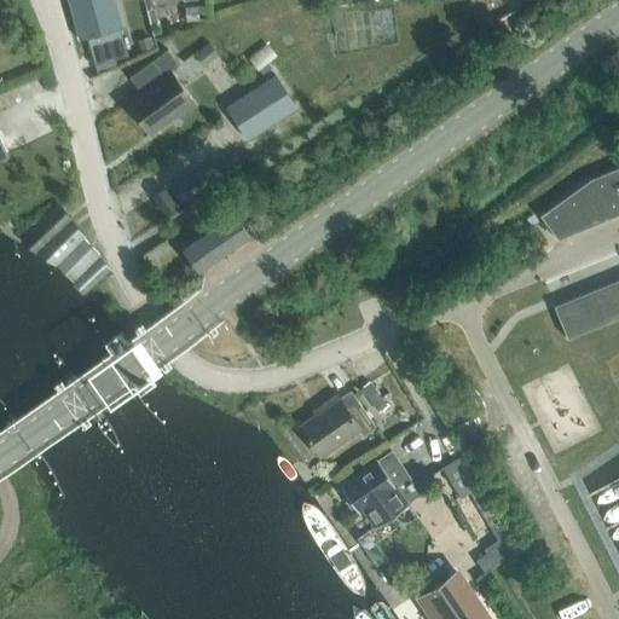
[(68,0),(79,40),(86,38),(94,65),(127,56),(120,28),(121,28),(113,0),(68,0)]
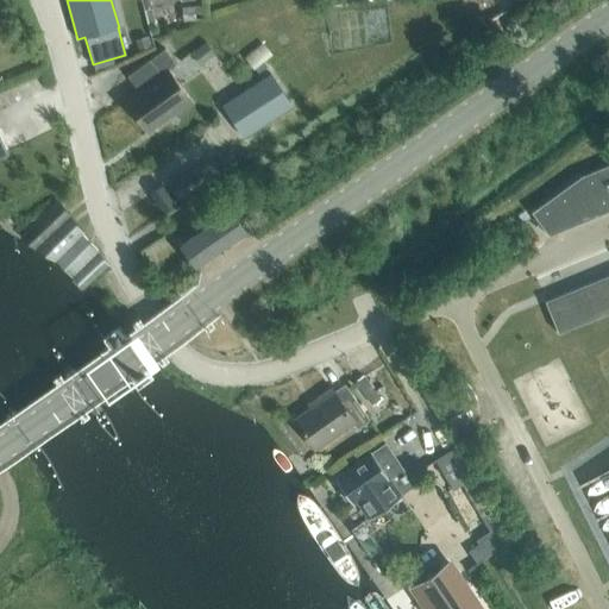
[(201,16),(200,2),(183,5),(184,17),(201,16)]
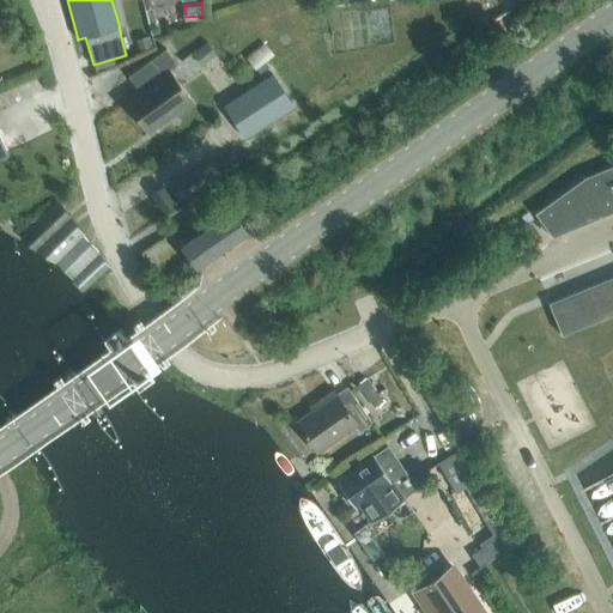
[(514,23),(508,12),(483,28),(490,37),(514,23)]
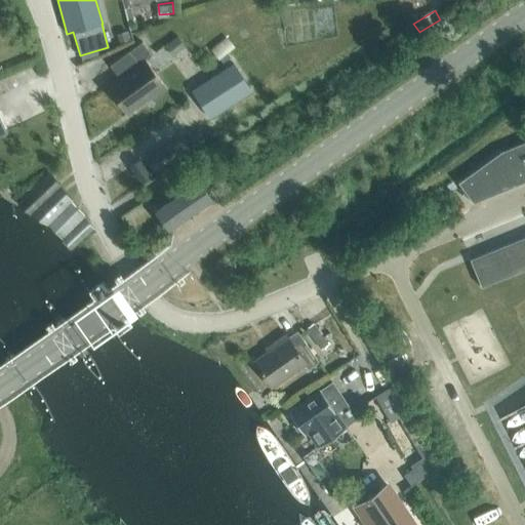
[(129,39),(127,33),(116,36),(118,42),(129,39)]
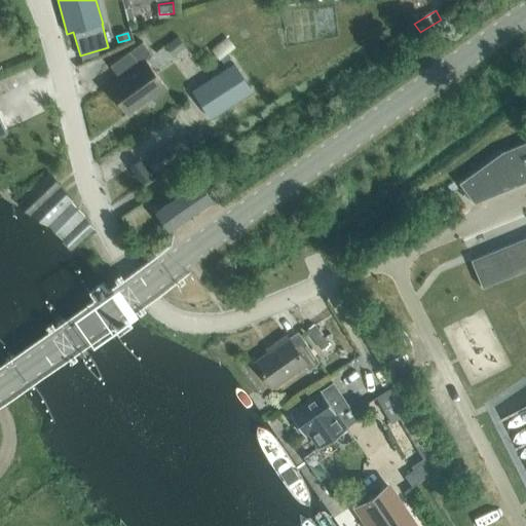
[(177,36),(166,43),(172,49),(181,43),(177,36)]
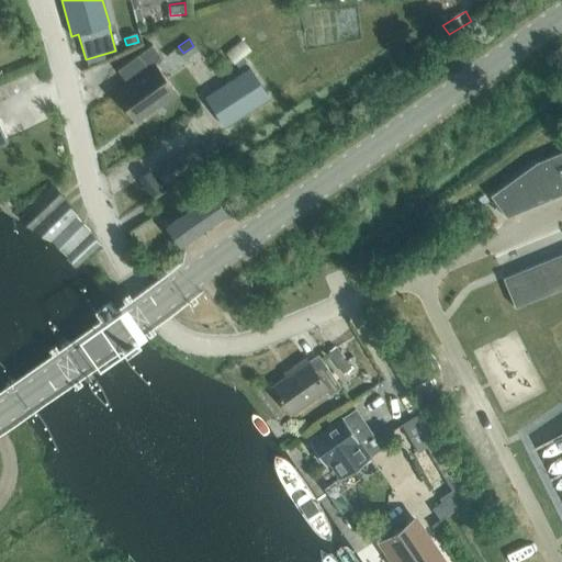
[(126,82),(113,92),(134,121),(159,103),(161,108),(178,96),(155,64),(161,58),(152,44),(116,69),(126,82)]
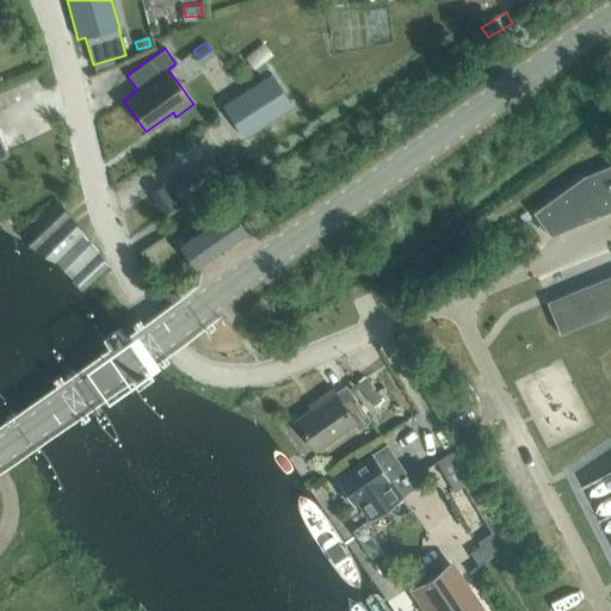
[(271,73),(222,105),(244,136),(252,131),(281,112),(292,105),(271,73)]
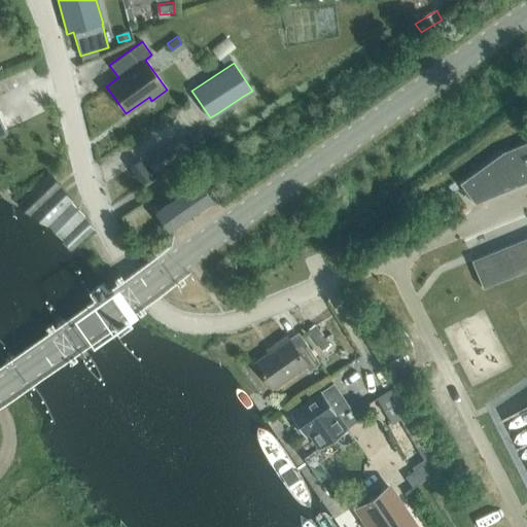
[(526,141),(502,151),(459,183),(475,204),(476,204),(475,203),(513,177),(517,186),(526,182),(526,141)]
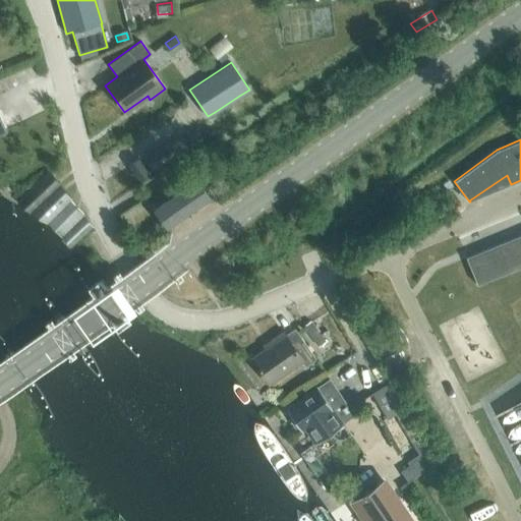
[(169,142),(143,157),(151,168),(175,154),(169,142)]
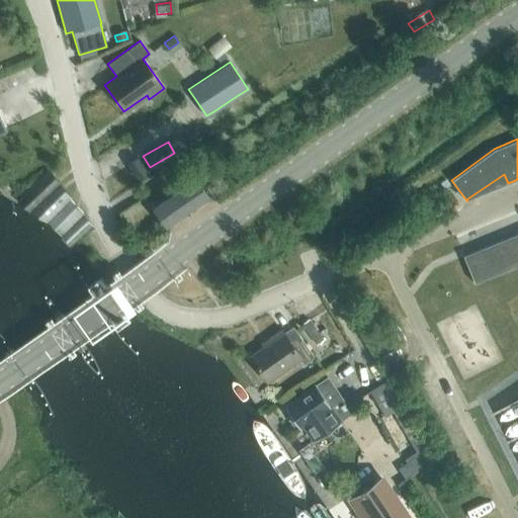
[(139,180),(148,174),(137,158),(127,164),(139,180)]
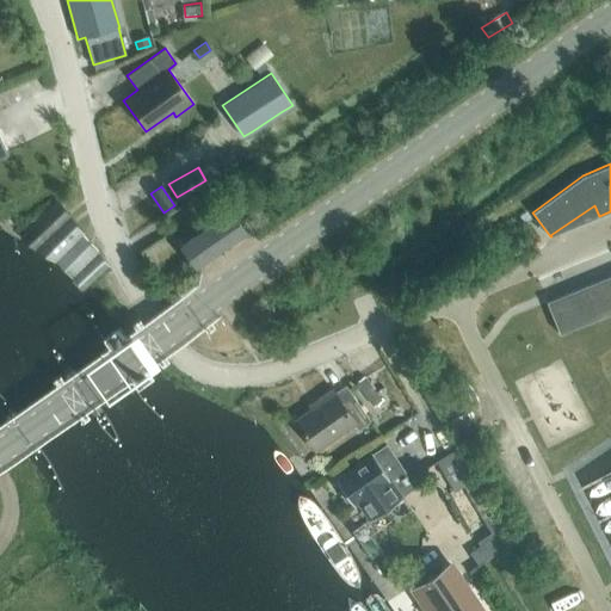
[(245,216),(247,215),(258,208),(250,196),(236,204),(245,216)]
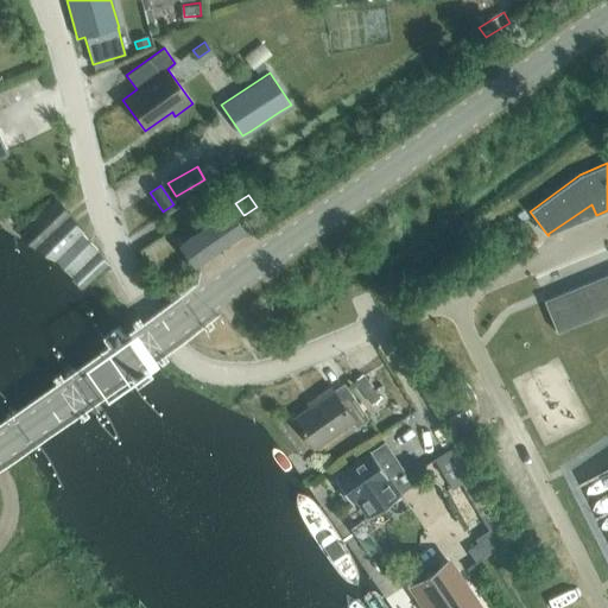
[(56,200),(19,235),(35,246),(68,214),(61,204),(56,200)]
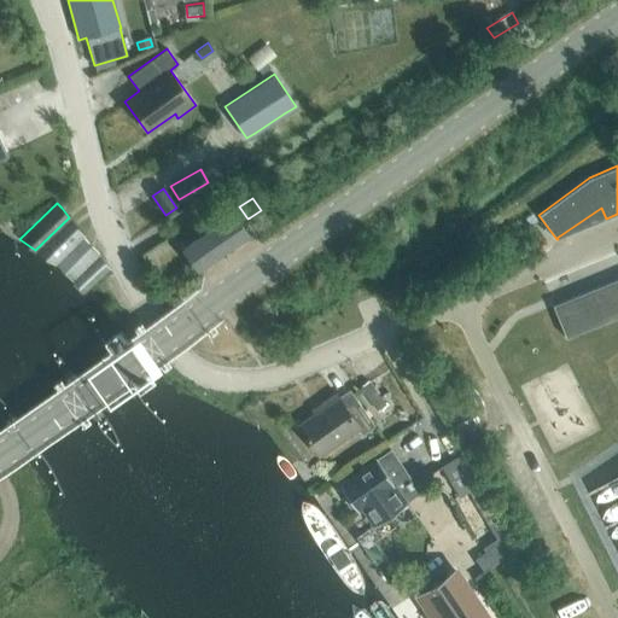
[(198,269),(248,235),(233,214),(184,249),(198,269)]
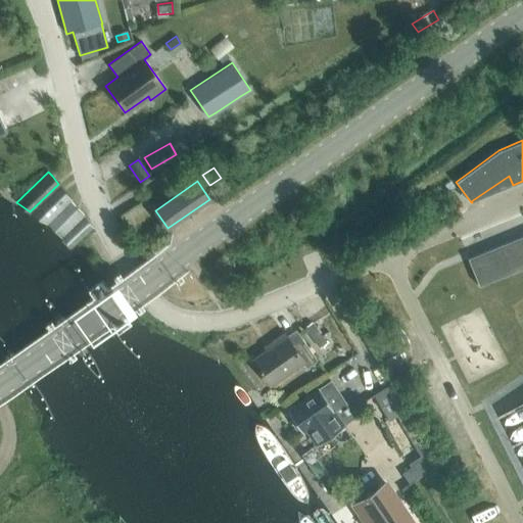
[(47,224),(69,201),(72,199),(58,184),(30,211),(47,224)]
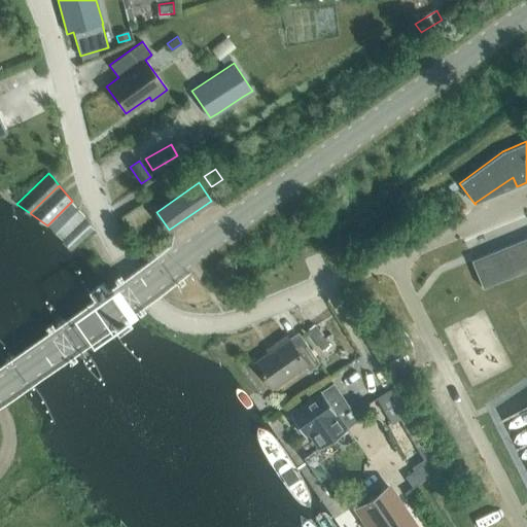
[(83,217),(70,203),(47,225),(54,233),(61,239),(83,217)]
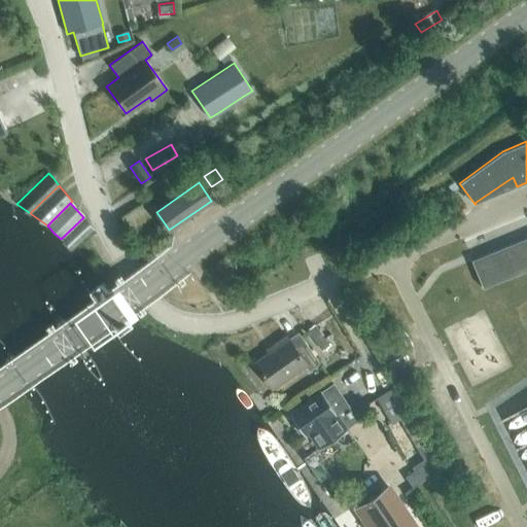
[(78,243),(94,229),(84,219),(62,240),(71,250),(78,243)]
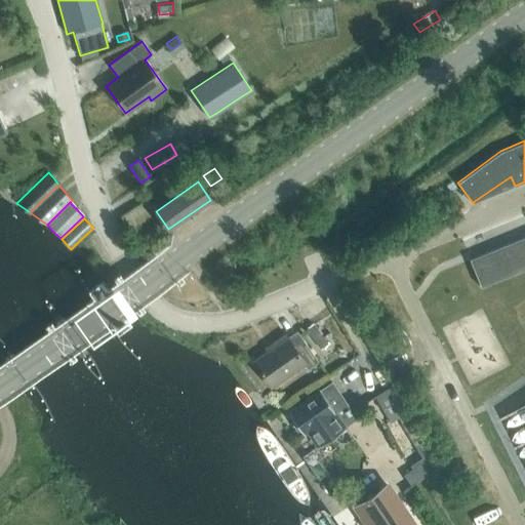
[(471,258),(469,259),(481,287),(482,286),(480,281),(524,263),(524,237),(471,259),(471,258)]
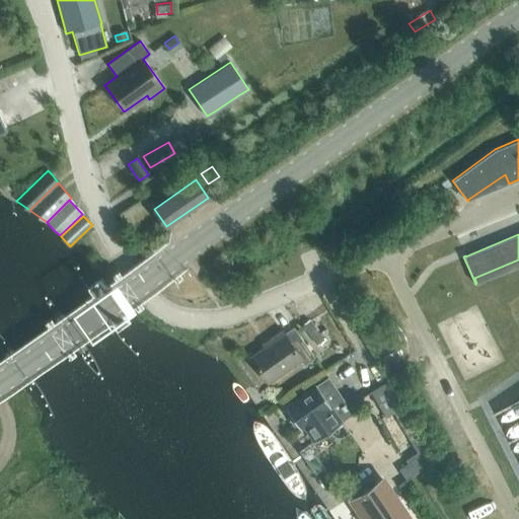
[(302,325),(314,343),(321,338),(308,320),(302,325)]
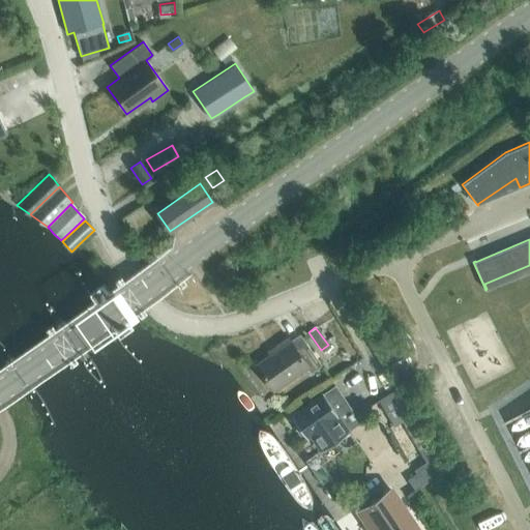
[(296,352),(288,339),(275,347),(277,350),(256,365),(273,389),(305,366),(310,373),(321,364),(306,345),(296,352)]
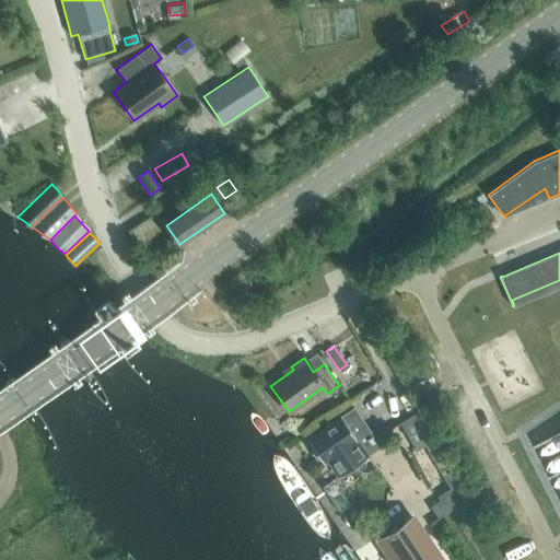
[(373,442),(352,410),(341,418),(340,418),(308,440),(324,463),(327,459),(340,478),(361,463),(360,462),(370,455),(364,447),(373,442)]
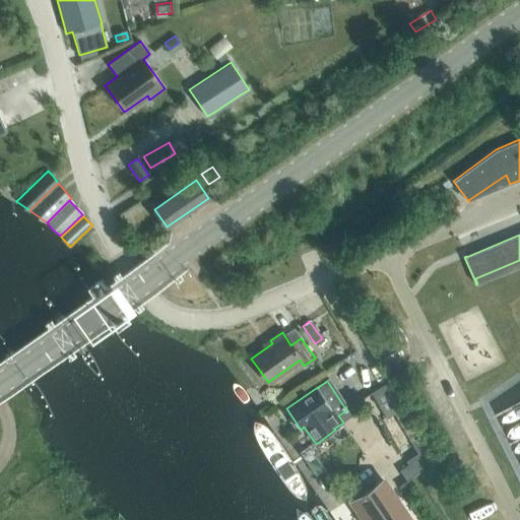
[(392,412),(402,405),(390,383),(379,390),(392,412)]
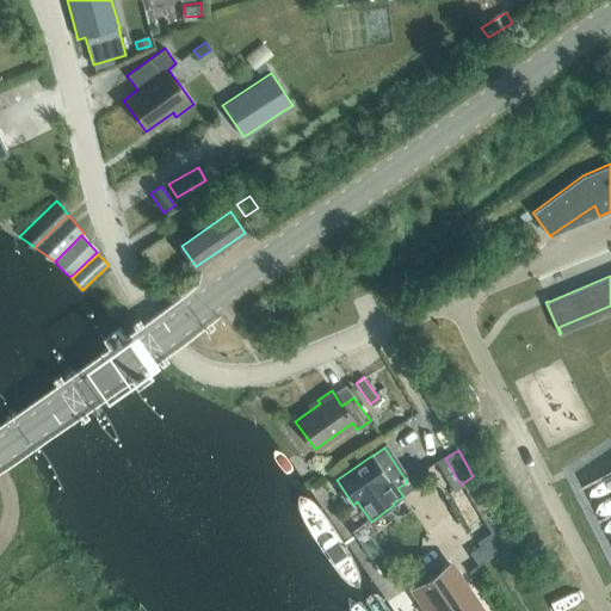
[(479,565),(512,542),(514,539),(504,524),(479,542),(481,545),(470,553),(479,565)]
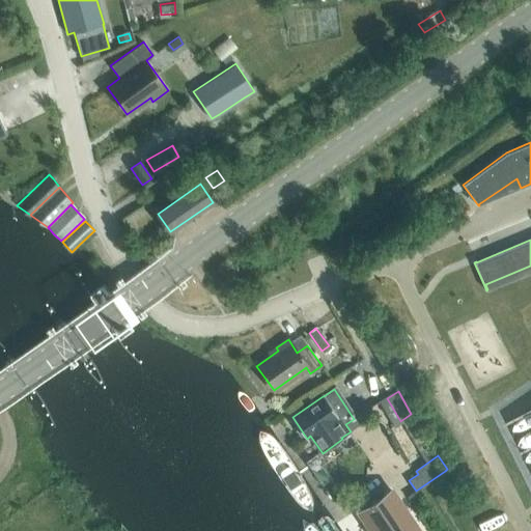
[(416,530),(389,490),(355,512),(366,530),(416,530)]
